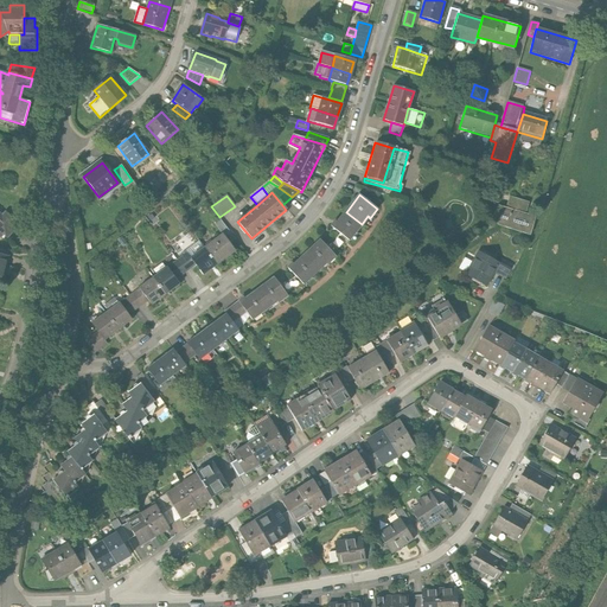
[(508,209),(497,206),(493,218),(498,225),(530,235),(536,218),(524,215),(528,203),(511,198),(508,209)]
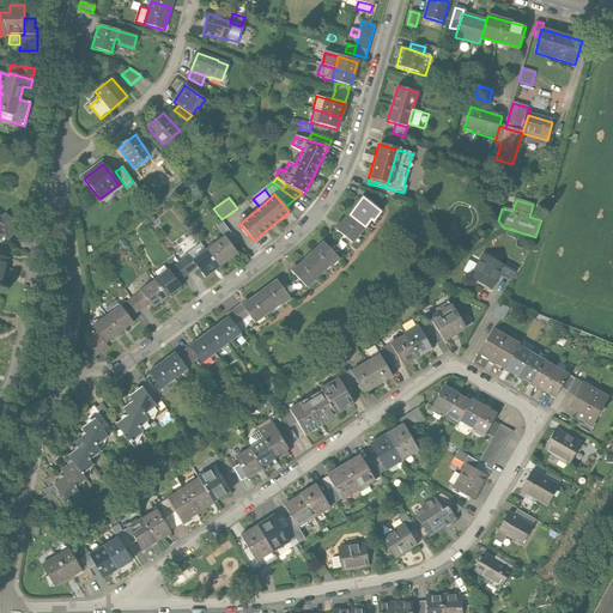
[(0,235),(7,242),(19,228),(6,214),(2,219),(0,217),(0,235)]
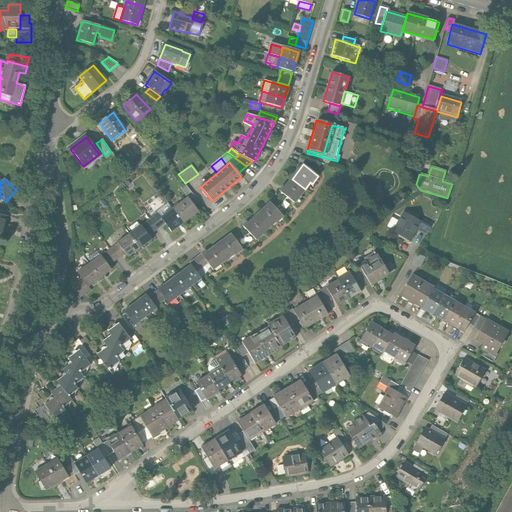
[(294,203),(305,189),(292,179),(285,188),(283,186),(279,191),(287,197),(294,203)]
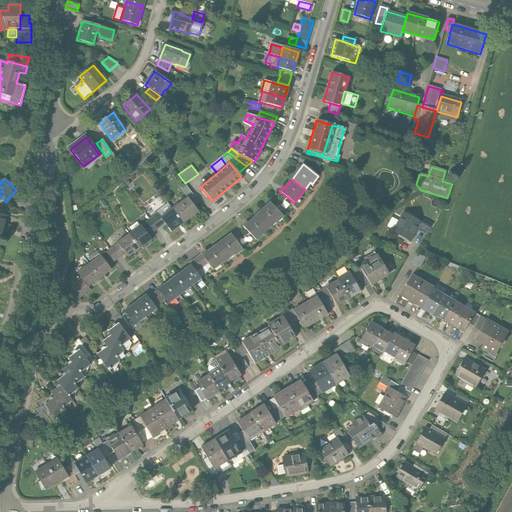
[(194,197),(186,186),(181,189),(188,199),(188,198),(190,201),(194,197)]
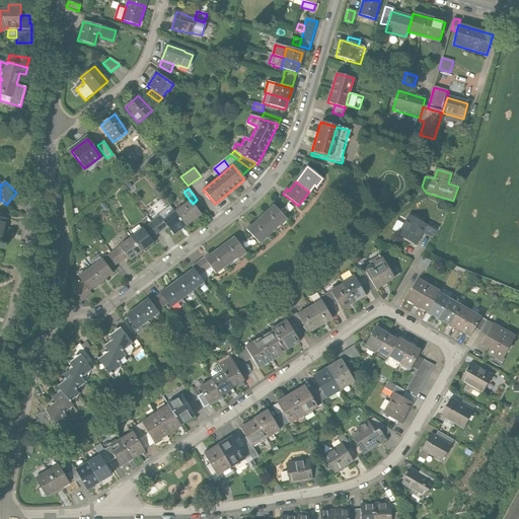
[(291,200),(280,214),(287,220),(296,211),(295,209),(298,206),(291,200)]
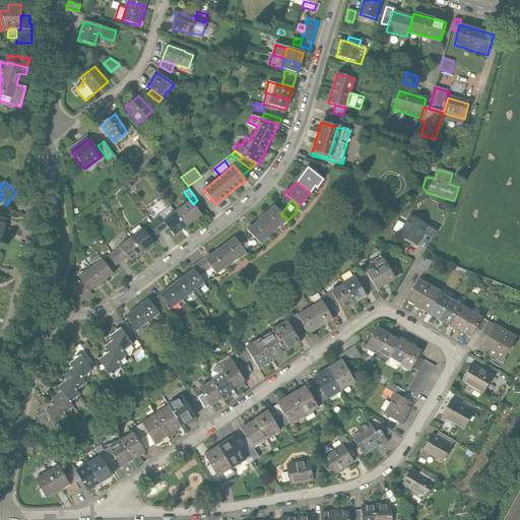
[(191,202),(176,212),(186,225),(201,214),(193,204),(191,201),(191,202)]
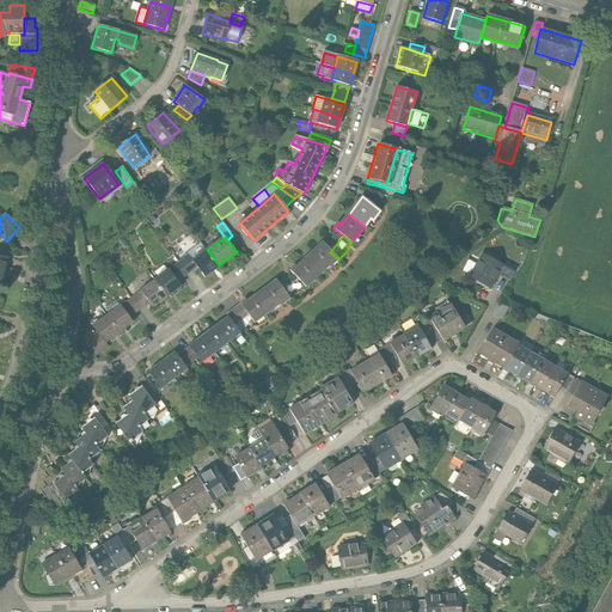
[(323,243),(307,258),(320,273),(329,265),(330,268),(338,259),(330,252),(323,243)]
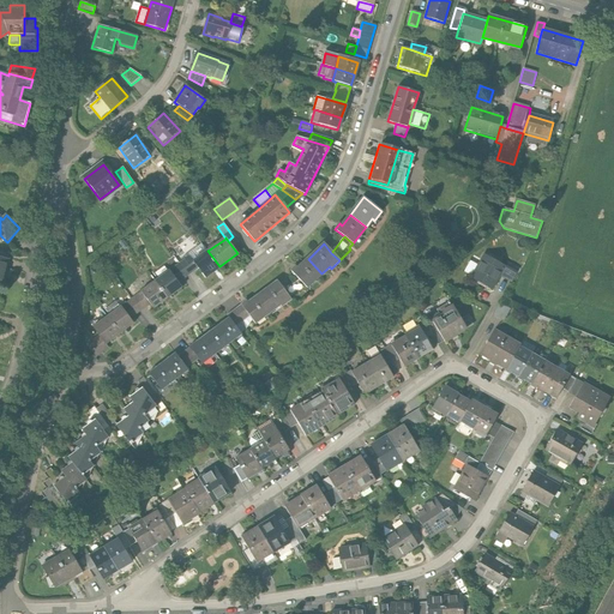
[(206,277),(220,266),(208,251),(194,262),(199,268),(206,277)]
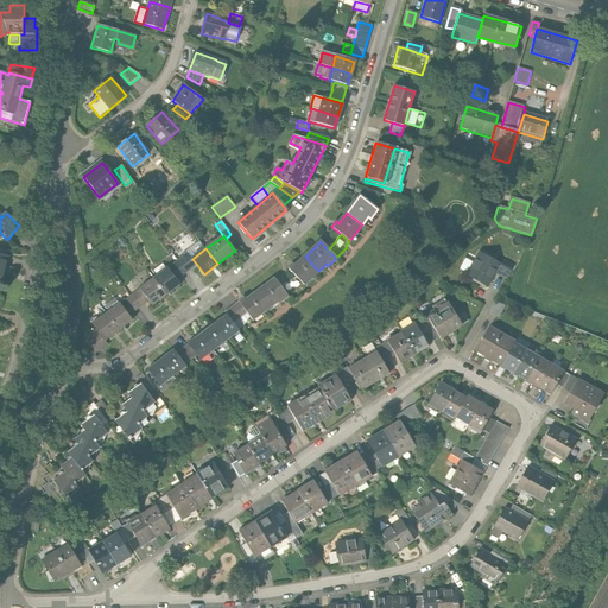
[(168,268),(177,280),(182,277),(182,276),(191,268),(192,270),(197,265),(192,259),(188,253),(183,257),(173,265),(172,264),(168,268)]
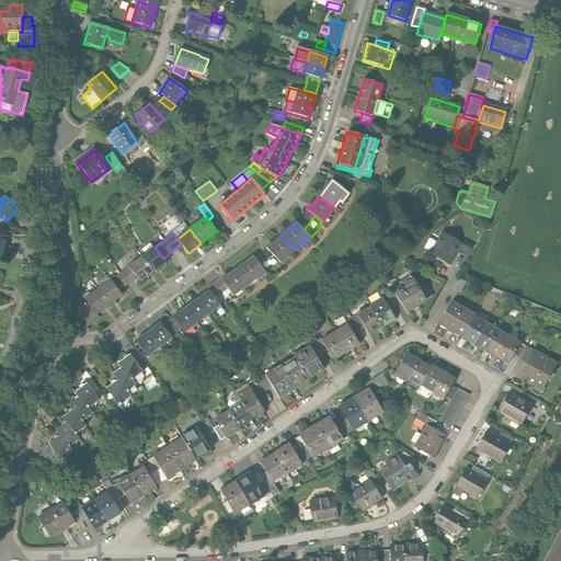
[(442,233),(431,254),(449,264),(456,252),(467,258),(473,247),(457,237),(455,241),(442,233)]
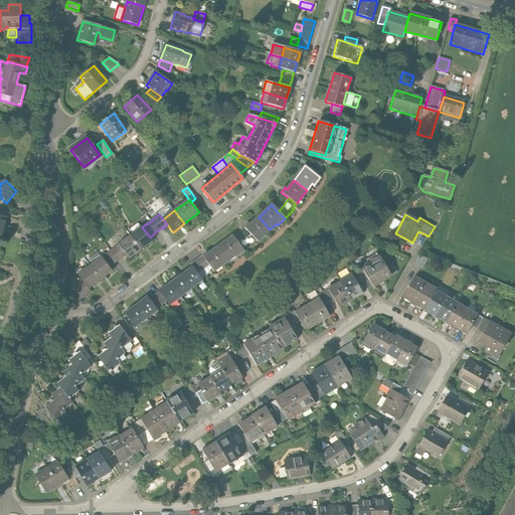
[(256,241),(270,229),(259,217),(249,225),(247,224),(243,227),(250,234),(255,240),(256,241)]
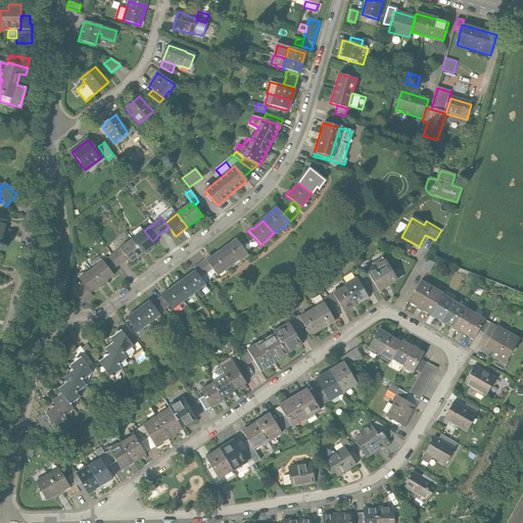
[(144,231),(133,240),(142,253),(154,244),(152,241),(144,231)]
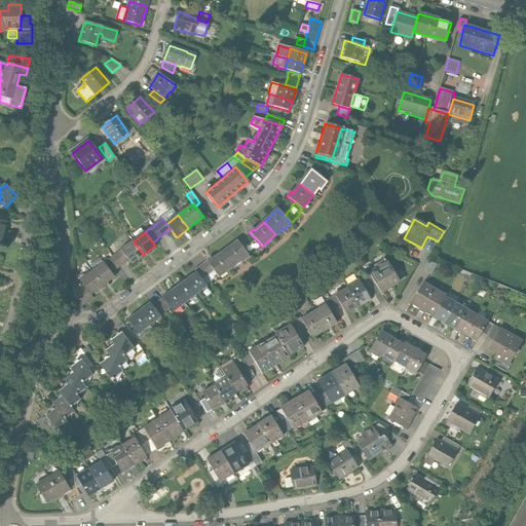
[(256,239),(242,249),(249,257),(256,252),(255,251),(261,246),(256,239)]
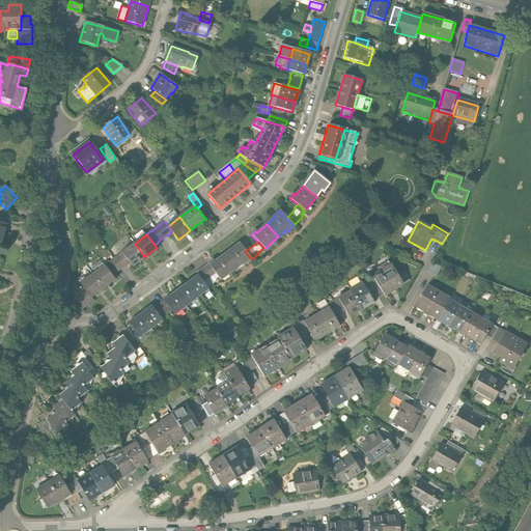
[(133,266),(144,257),(135,244),(122,253),(130,262),(133,266)]
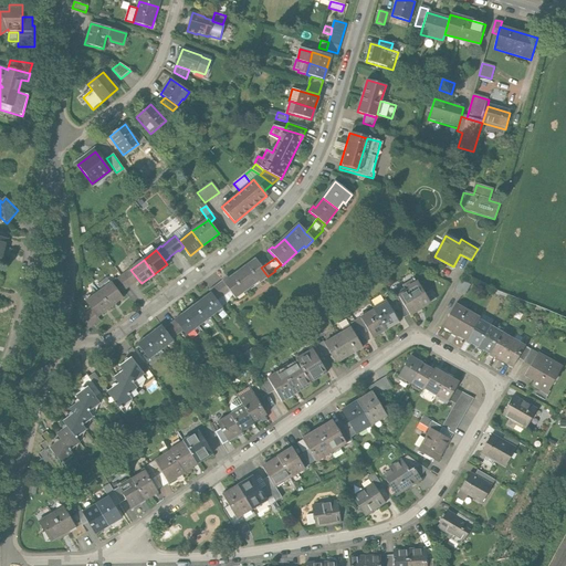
[(255,260),(239,272),(250,286),(258,281),(260,283),(268,276),(261,268),(255,260)]
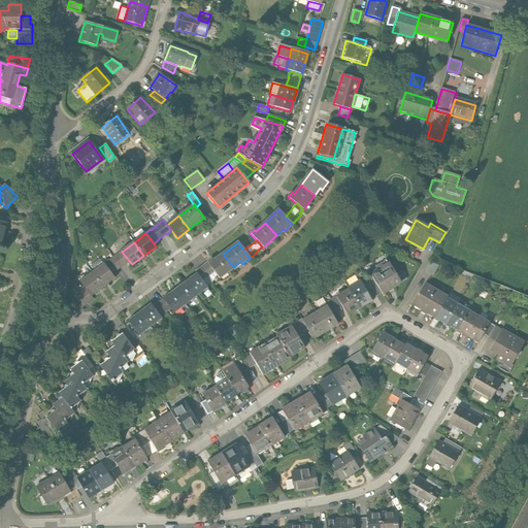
[(104,264),(111,274),(116,271),(125,264),(129,261),(122,252),(122,251),(117,254),(118,255),(108,261),(104,264)]
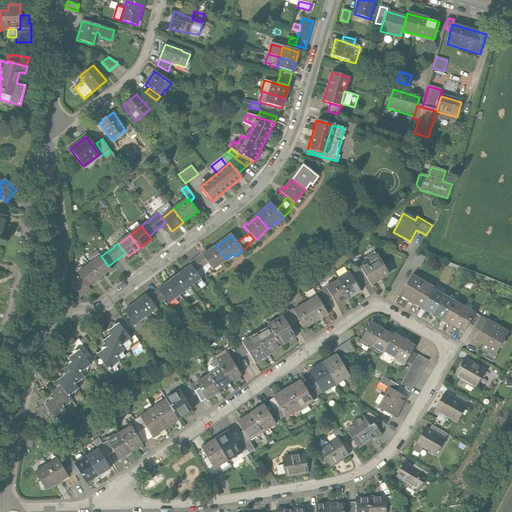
[(212,270),(226,259),(216,246),(207,253),(205,251),(201,254),(201,255),(210,267),(212,270)]
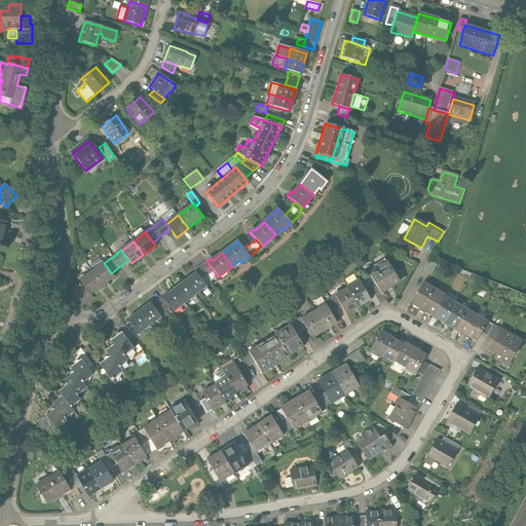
[(377,271),(370,275),(380,293),(380,294),(399,282),(395,274),(384,258),(383,258),(384,259),(374,265),(377,271)]
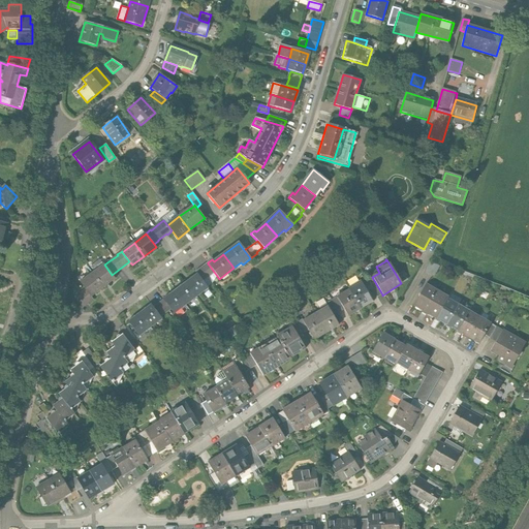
[(430,261),(425,272),(433,277),(439,267),(430,261)]
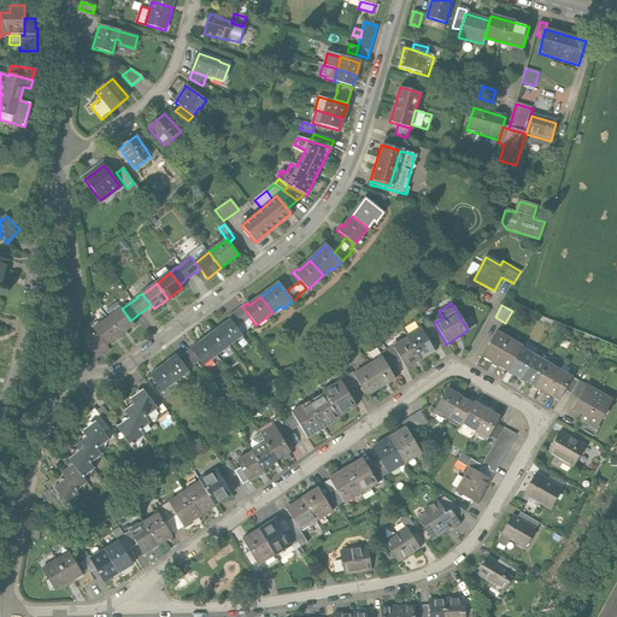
[(228,318),(229,321),(241,336),(246,331),(253,322),(242,307),(228,318)]
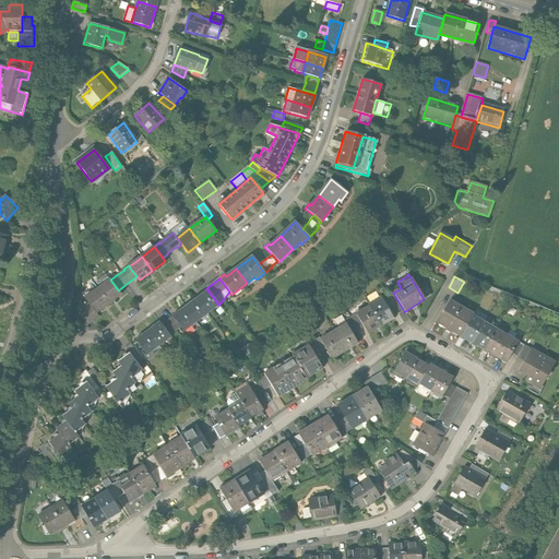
[(110,280),(97,289),(108,304),(121,294),(118,290),(110,280)]
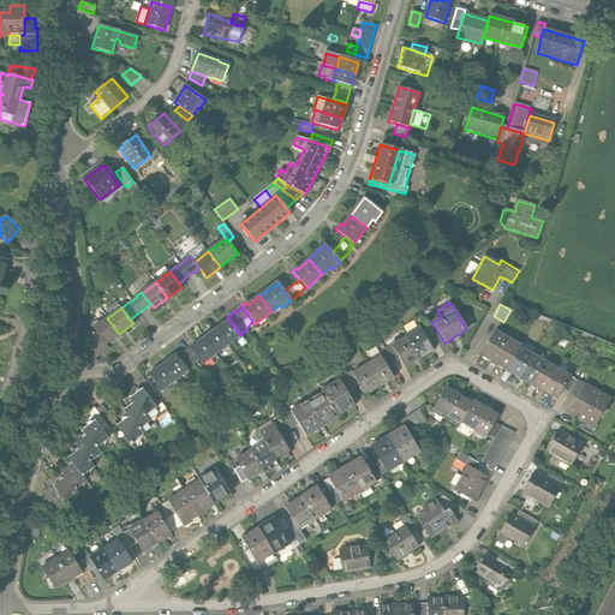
[(467,316),(461,321),(466,329),(473,326),(467,316)]
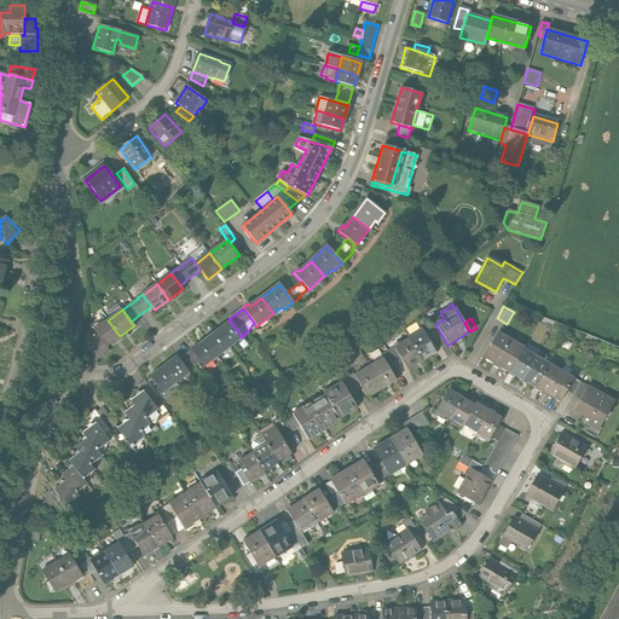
[(105,347),(120,336),(108,320),(93,331),(99,339),(105,347)]
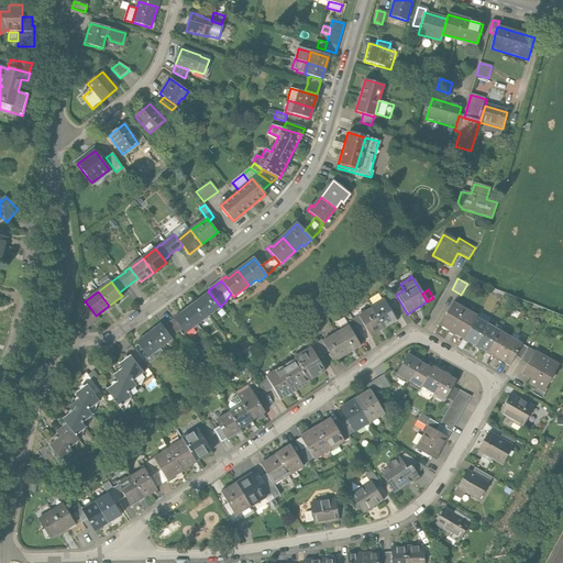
[(209,293),(198,301),(208,316),(220,307),(209,293)]
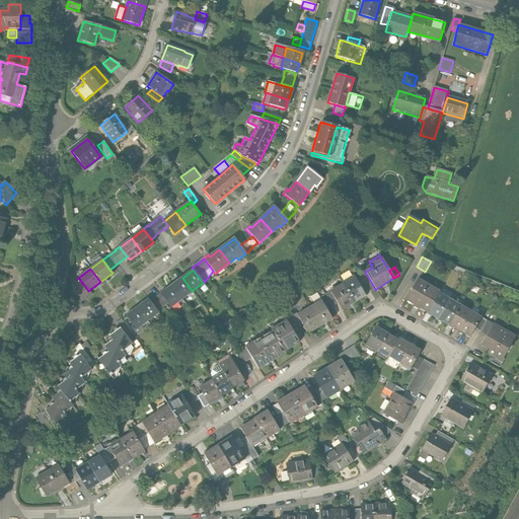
[(359,273),(365,283),(370,292),(375,289),(365,272),(365,270),(359,273)]
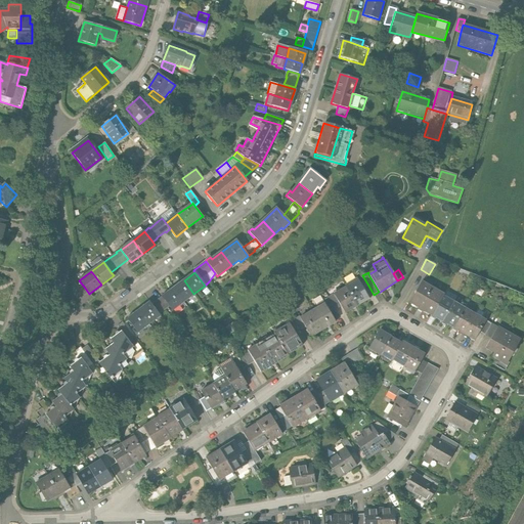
[(362,289),(368,286),(362,275),(362,274),(356,278),(362,289)]
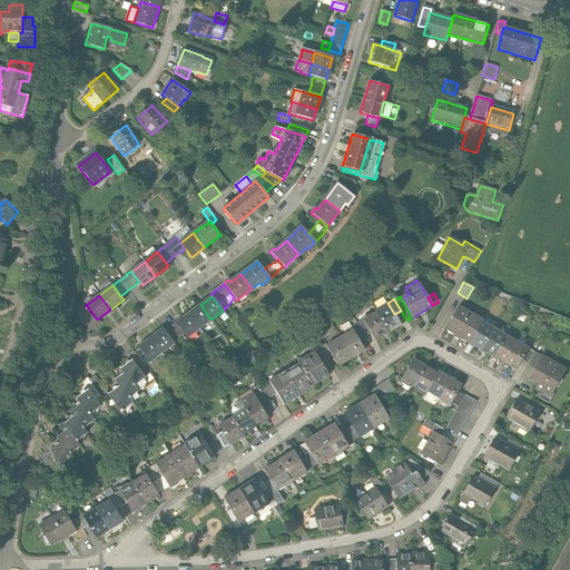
[(374,311),(376,313),(387,333),(401,325),(394,314),(387,303),(374,311)]
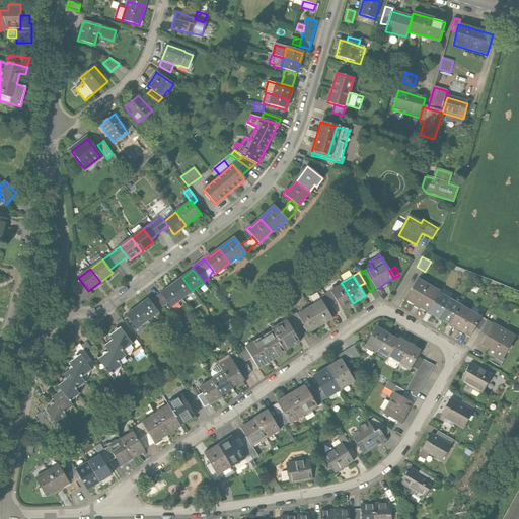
[(181,299),(192,291),(182,278),(171,286),(181,299)]
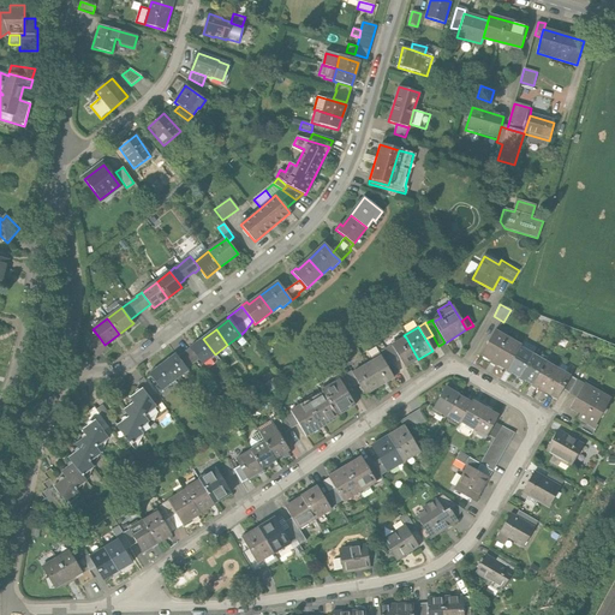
[(490,363),(493,364),(507,339),(495,332),(481,354),(491,360),(490,363)]
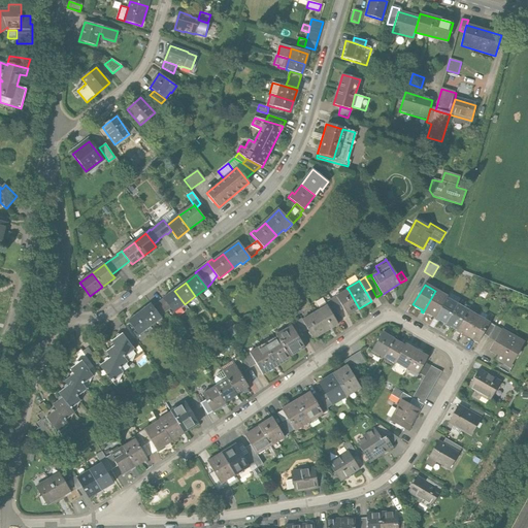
[(85,289),(79,293),(79,294),(75,297),(83,307),(93,300),(90,296),(85,289)]
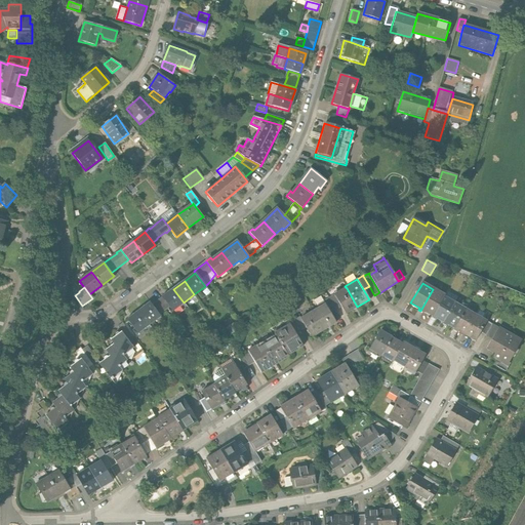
[(345,314),(357,307),(347,288),(333,295),(339,307),(345,314)]
